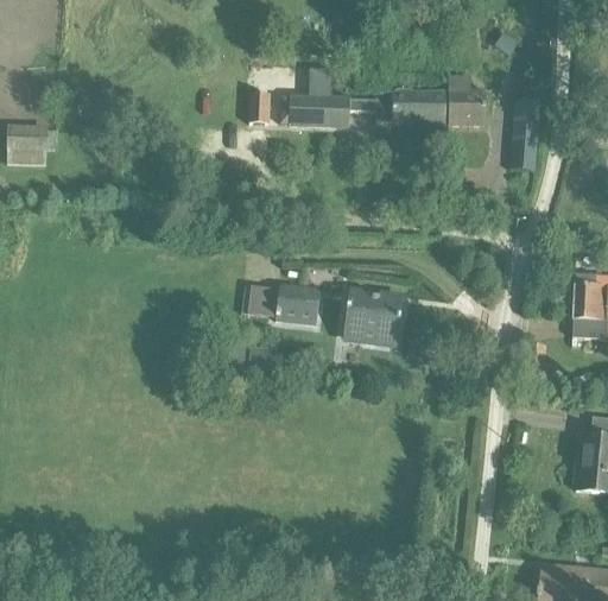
[(502,31),(494,43),(508,52),(517,42),(502,31)]
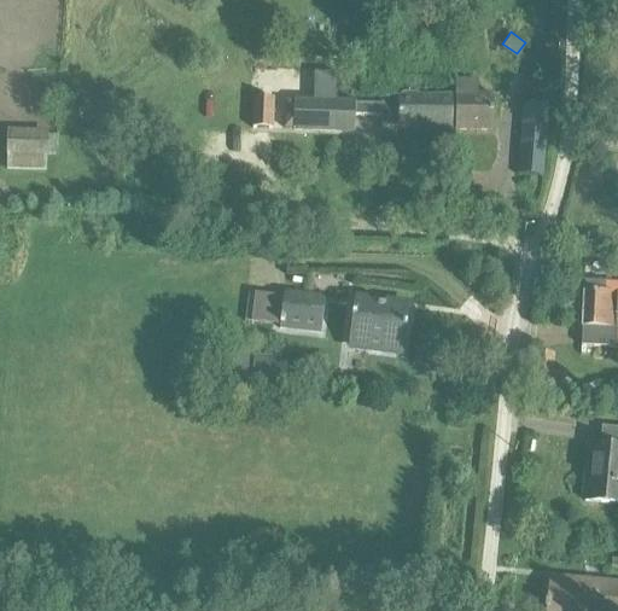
[(285,97),(284,123),(293,124),(293,126),(355,127),(355,110),(382,111),(382,112),(382,122),(397,123),(400,123),(452,127),(453,92),(421,92),(400,92),(382,92),(382,100),(356,99),(337,98),(337,95),(337,69),(314,69),(314,88),(314,98),(295,97),(285,97)]
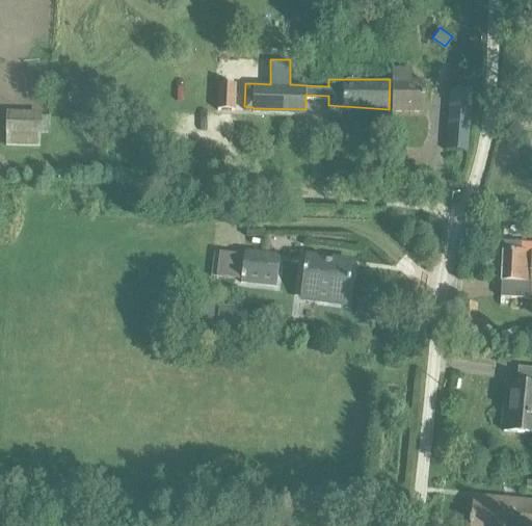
[(452,66),(446,147),(467,148),(470,113),(472,88),(473,67),(452,66)]
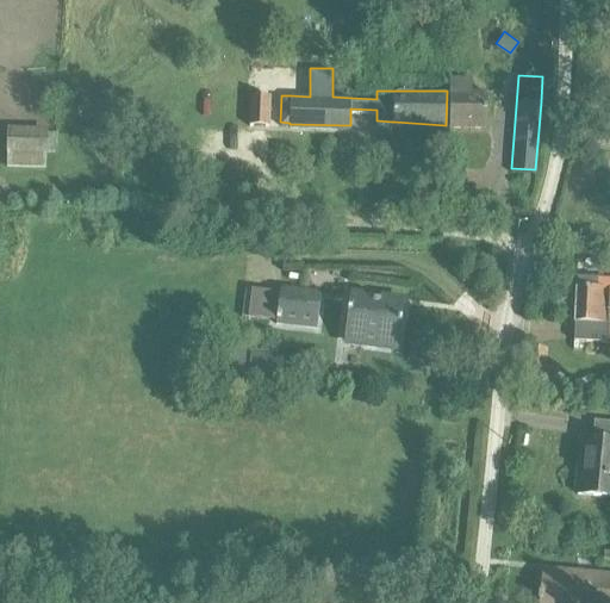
[(467,76),(449,76),(449,80),(449,124),(486,124),(486,89),(466,88),(467,76)]
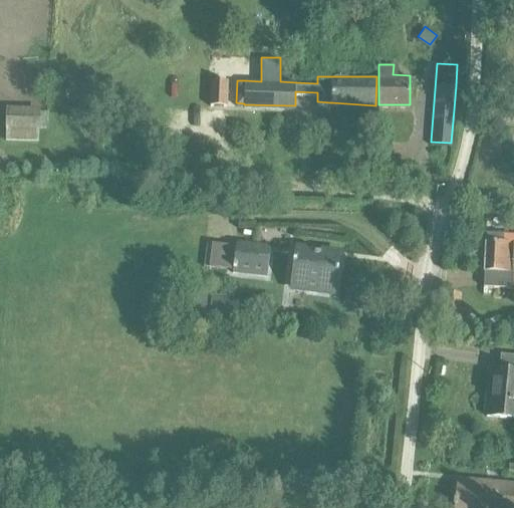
[(211,79),(210,101),(227,101),(227,78),(211,77),(211,79)]
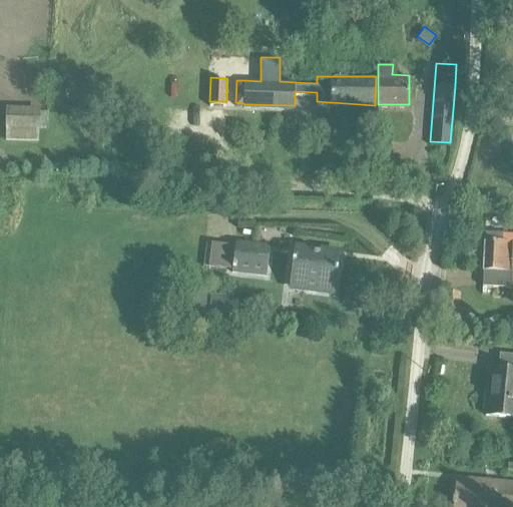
[(6,103),(5,135),(38,136),(39,122),(48,122),(48,107),(40,107),(40,104),(6,103)]
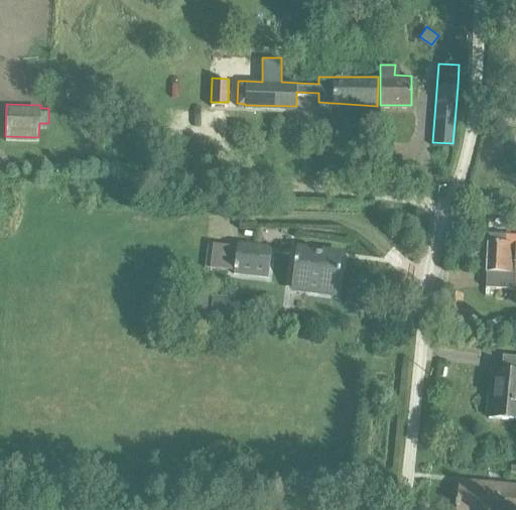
[(486,264),(485,285),(515,286),(515,236),(505,236),(505,233),(488,232),(486,264)]
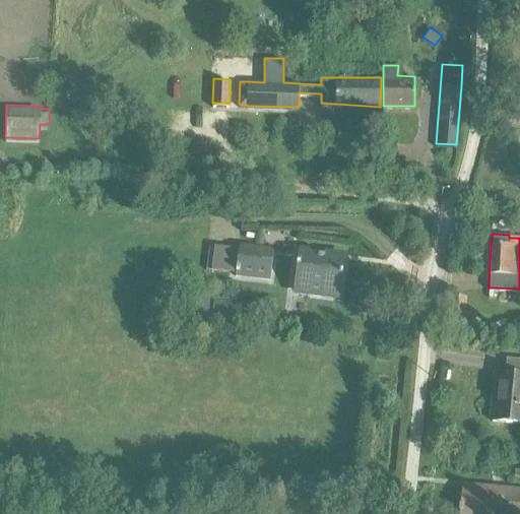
[(236,269),(238,246),(208,242),(205,265),(236,269)]
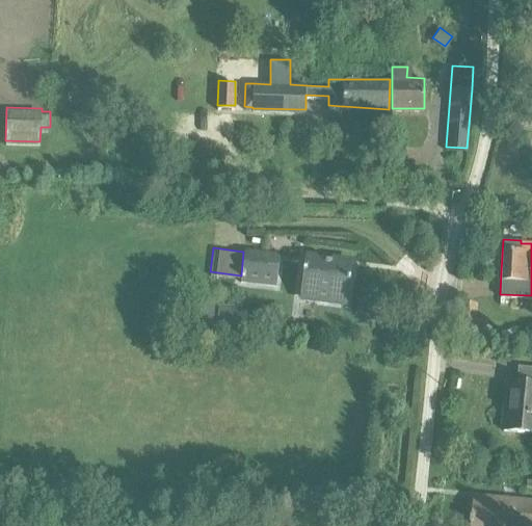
[(243,252),(241,275),(241,278),(240,281),(276,285),(281,252),(244,247),(243,252)]
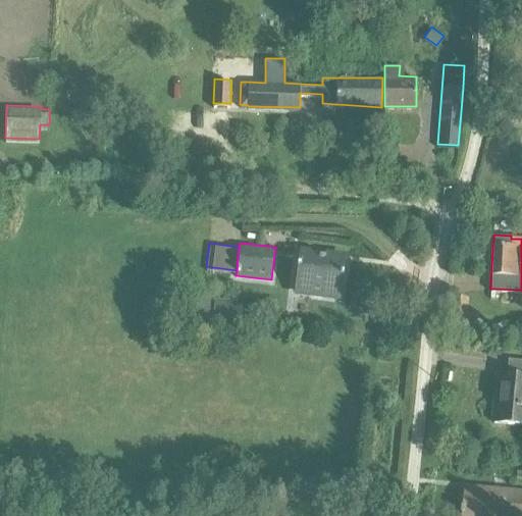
[(299,251),(294,291),(316,294),(317,294),(319,294),(320,294),(321,293),(322,293),(323,292),(324,291),(341,293),(346,256),(299,251)]
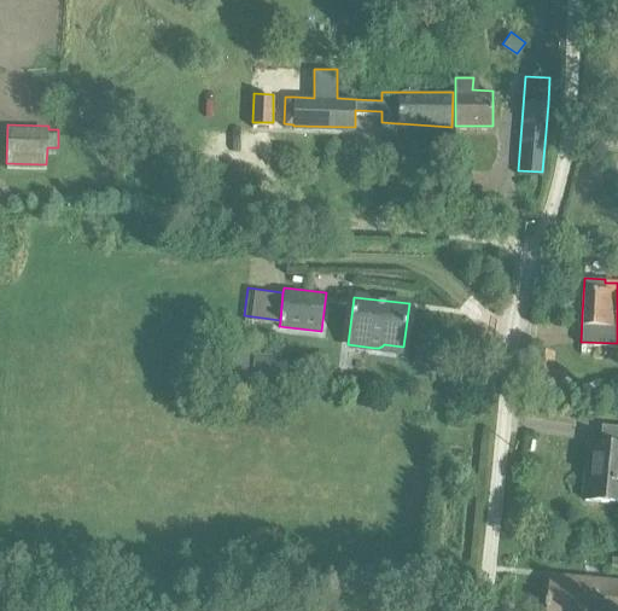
[(217,347),(214,388),(246,390),(249,365),(273,367),(275,353),(261,351),(217,347)]
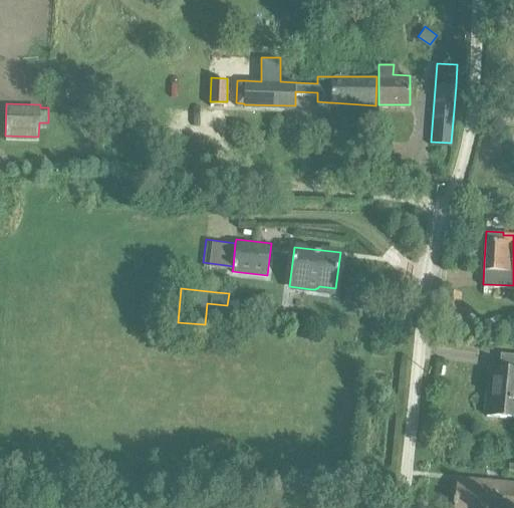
[(491,367),(486,414),(513,416),(513,352),(500,351),(499,367),(491,367)]
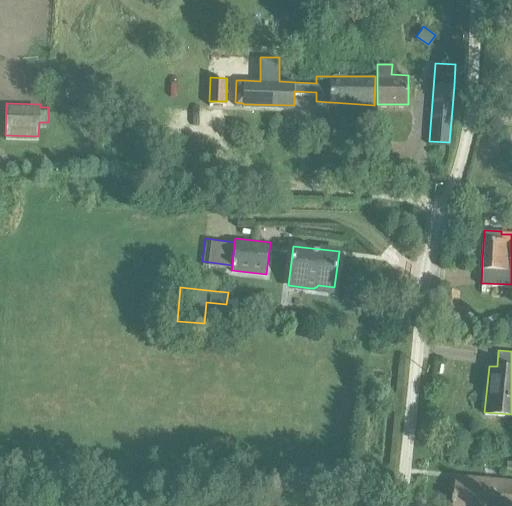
[(452,494),(451,500),(453,500),(452,505),(511,505),(511,479),(455,474),(453,494),(452,494)]
